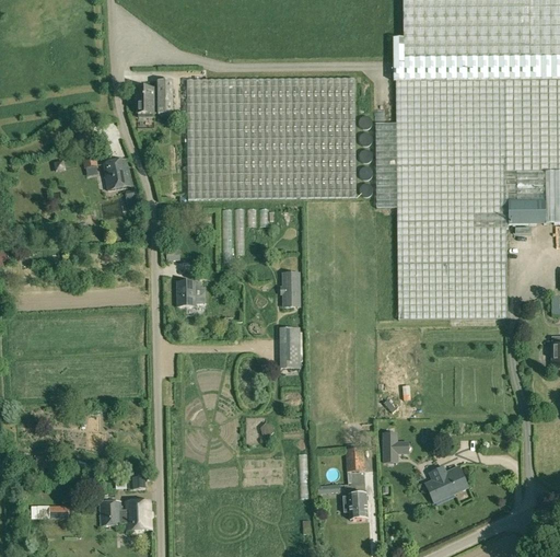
[(403,0),(403,37),(396,37),(396,72),(559,69),(559,0),(403,0)]
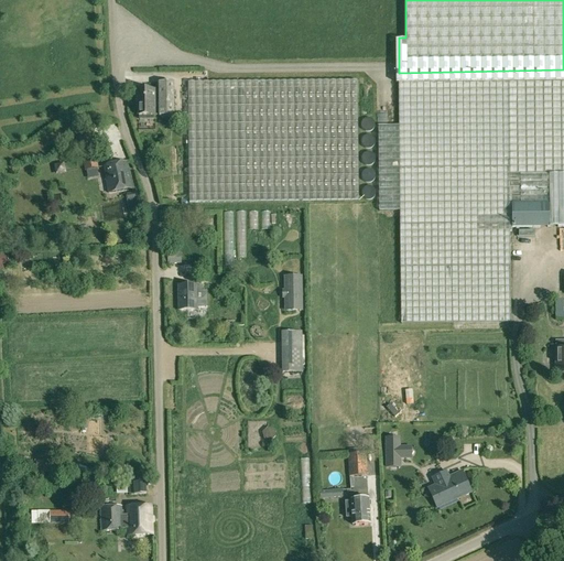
[(399,123),(379,123),(379,205),(563,201),(563,69),(399,73),(399,82),(399,123)]
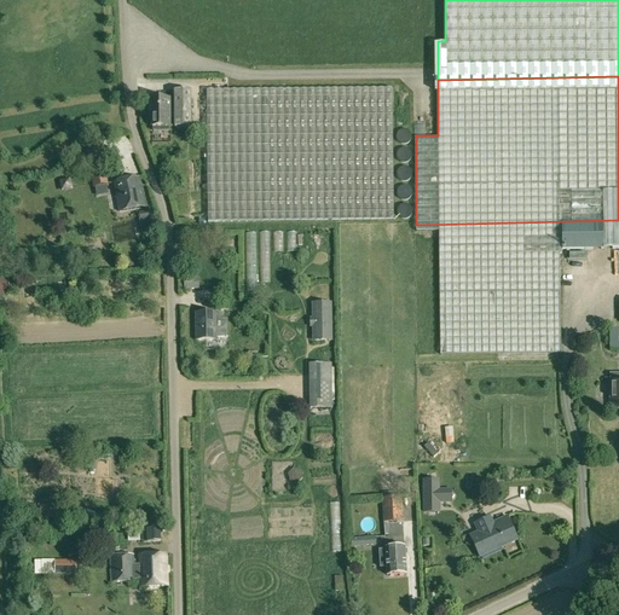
[(392,86),(207,87),(208,219),(394,216),(392,86)]
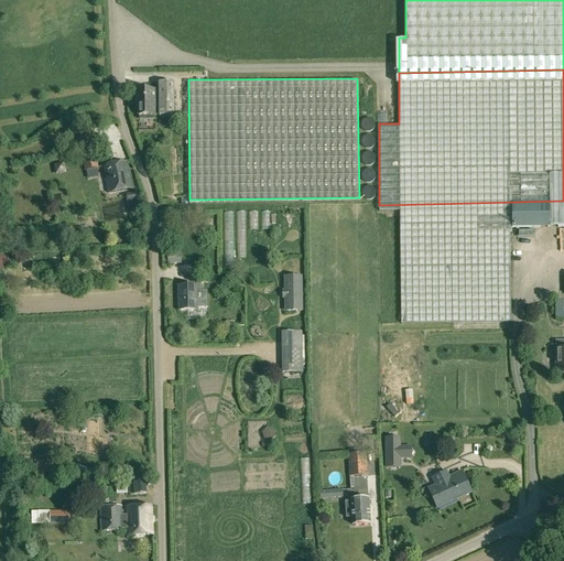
[(159,81),(159,114),(174,114),(173,79),(159,81)]
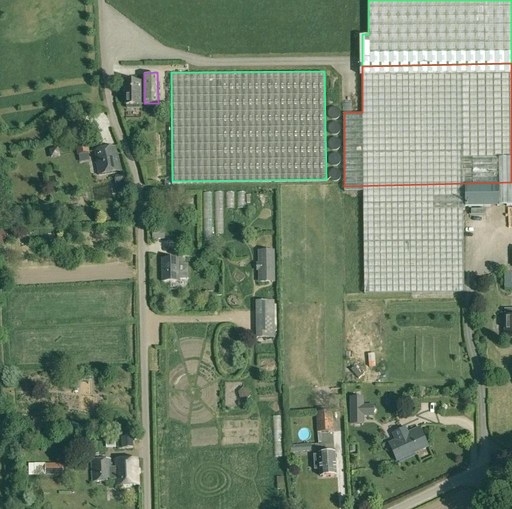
[(122,90),(125,90),(125,104),(141,104),(141,80),(122,80),(122,90)]
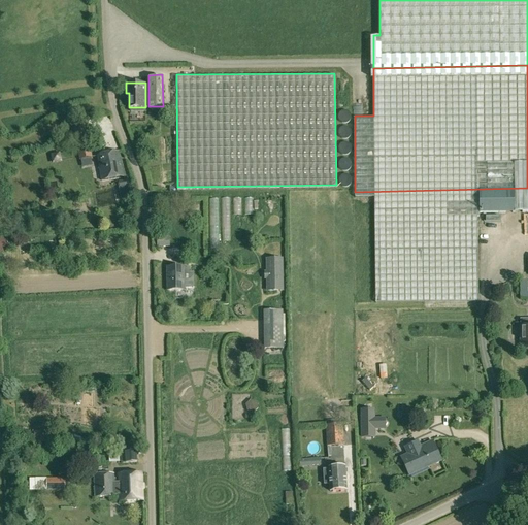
[(79,157),(90,155),(87,139),(76,141),(79,157)]
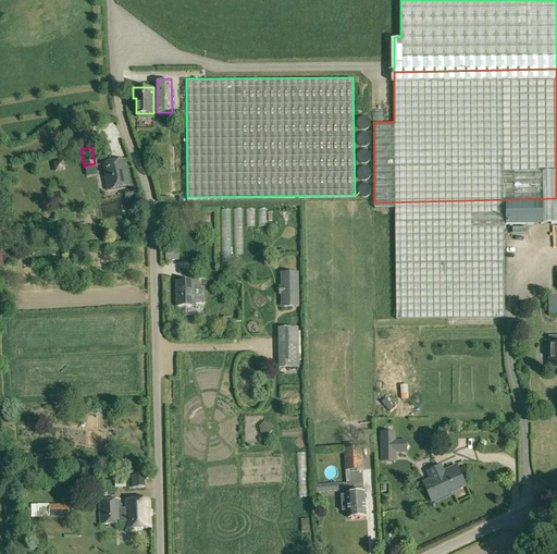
[(102,162),(107,187),(130,183),(125,158),(102,162)]
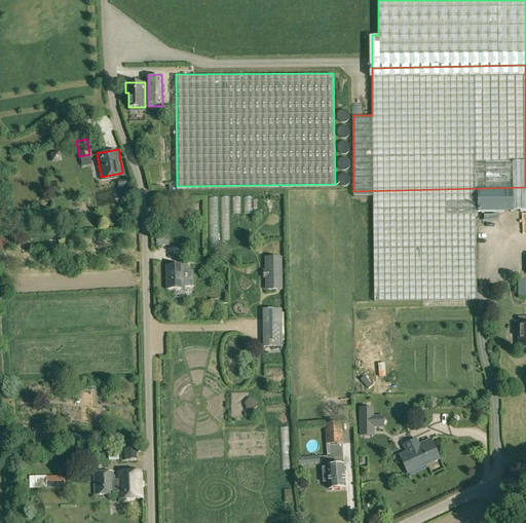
[(52,152),(53,160),(63,159),(61,150),(52,152)]
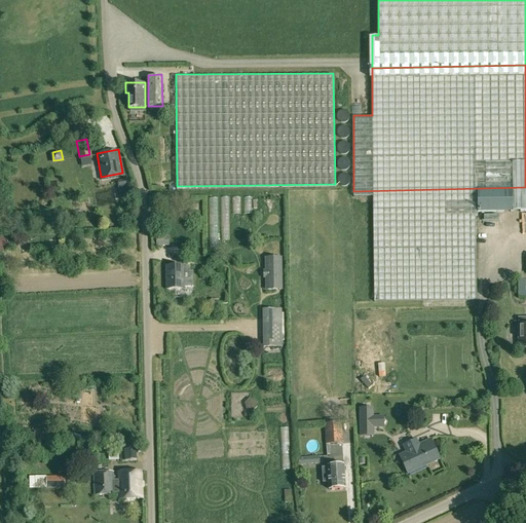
[(119,185),(128,184),(127,177),(118,178),(119,185)]
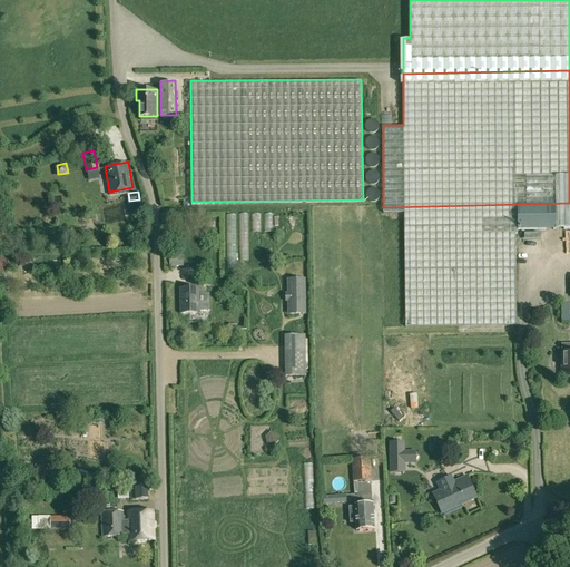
[(569,203),(383,207),(383,209),(404,209),(405,324),(516,323),(516,231),(518,231),(518,227),(569,226),(569,203)]
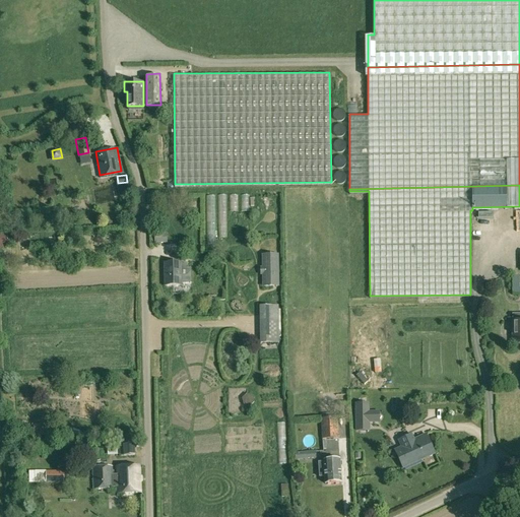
[(154,241),(168,241),(167,231),(154,231),(154,241)]
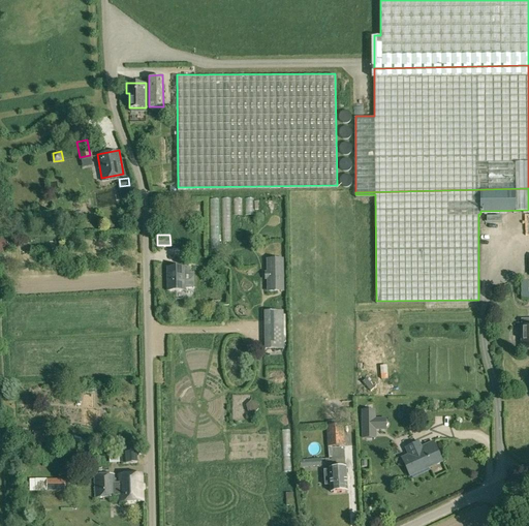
[(267,289),(284,289),(283,256),(266,256),(267,270),(263,270),(265,278),(267,278),(267,289)]
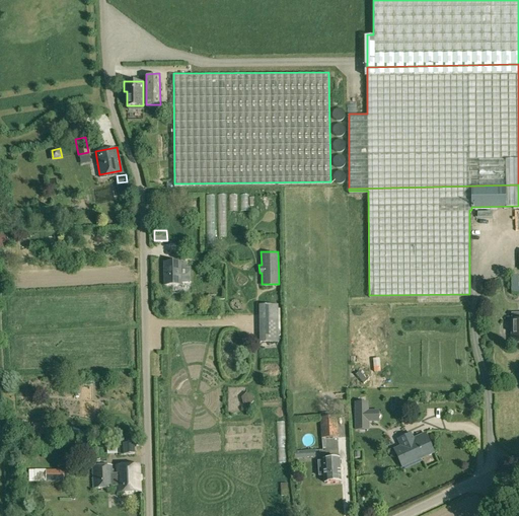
[(180,260),(163,260),(164,284),(181,284),(181,275),(184,275),(183,266),(181,266),(180,260)]
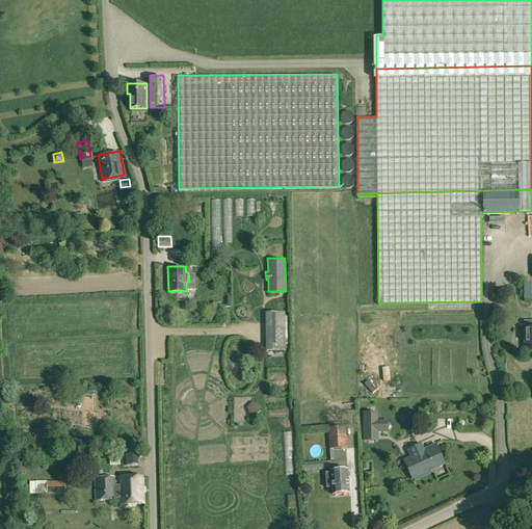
[(266,348),(285,348),(285,310),(265,310),(266,348)]
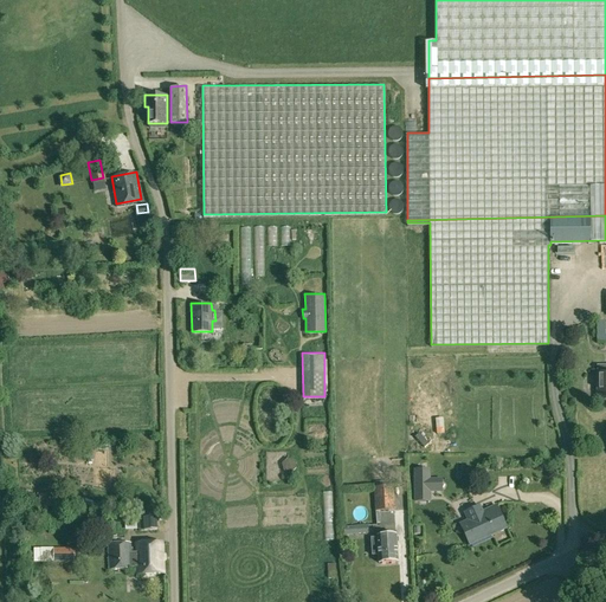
[(430,498),(430,466),(414,467),(416,499),(430,498)]
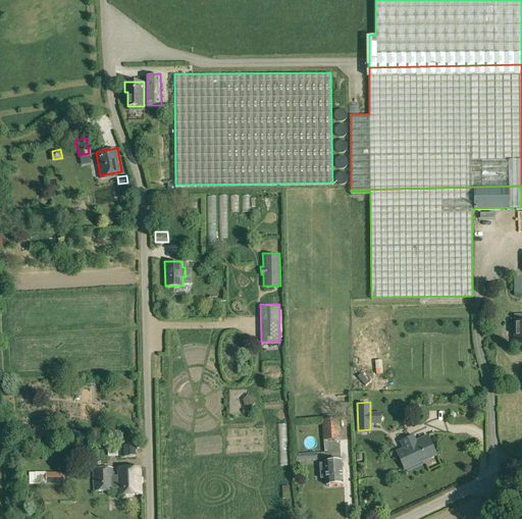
[(321,417),(323,437),(341,437),(338,416),(321,417)]
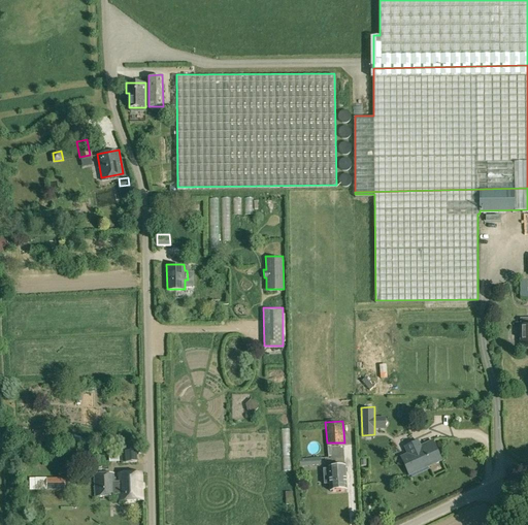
[(43,429),(34,430),(35,439),(44,438),(43,429)]
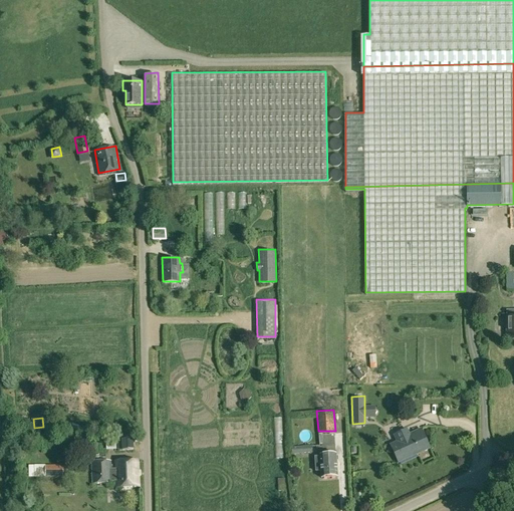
[(391,445),(399,461),(430,446),(421,427),(409,433),(410,436),(391,445)]
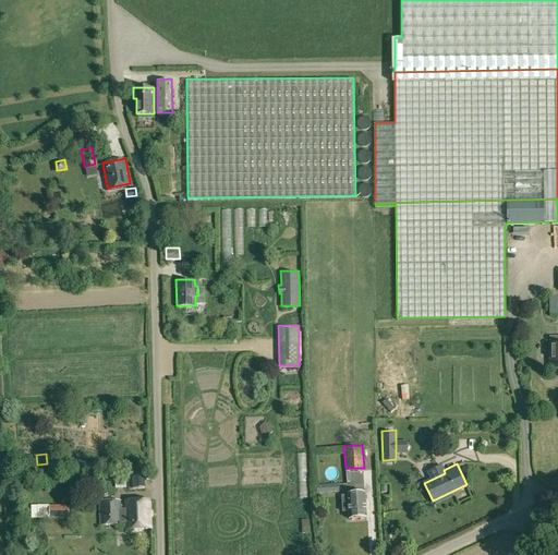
[(126,487),(132,486),(145,486),(144,473),(144,469),(126,470),(126,471),(126,484),(126,487)]
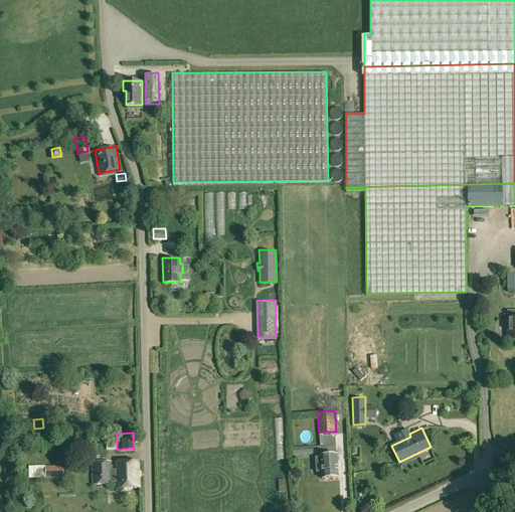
[(117,435),(108,436),(108,437),(108,445),(108,447),(117,447),(117,435)]
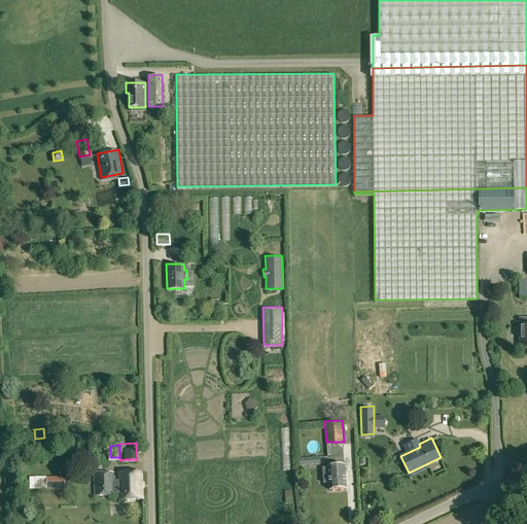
[(308,456),(309,464),(322,462),(321,455),(308,456)]
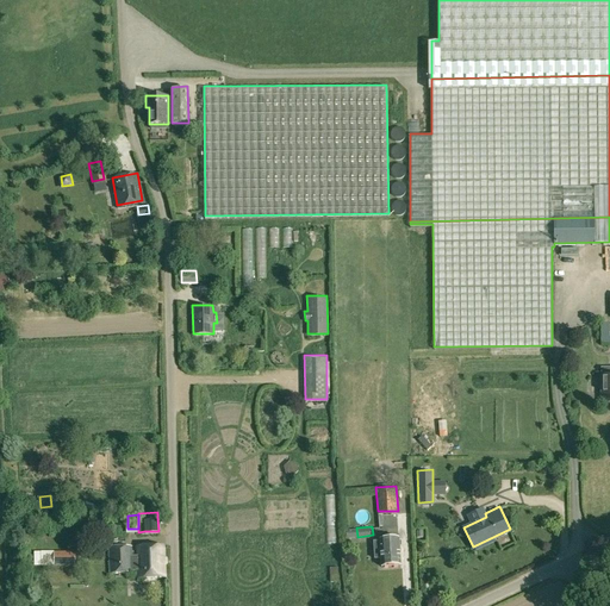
[(379,538),(381,563),(400,562),(398,536),(379,538)]
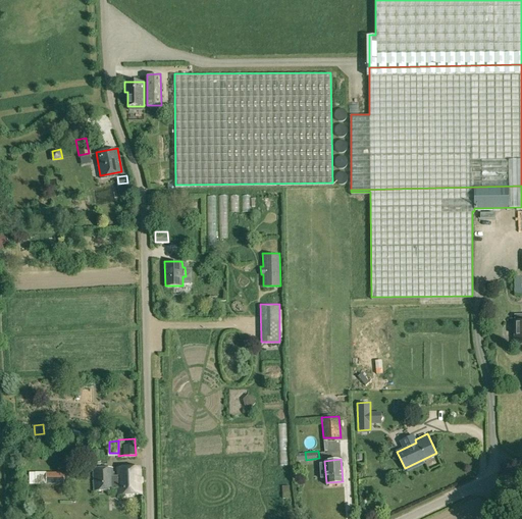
[(116,474),(113,474),(111,474),(111,486),(113,486),(117,485),(117,492),(141,491),(140,465),(116,466),(116,474)]
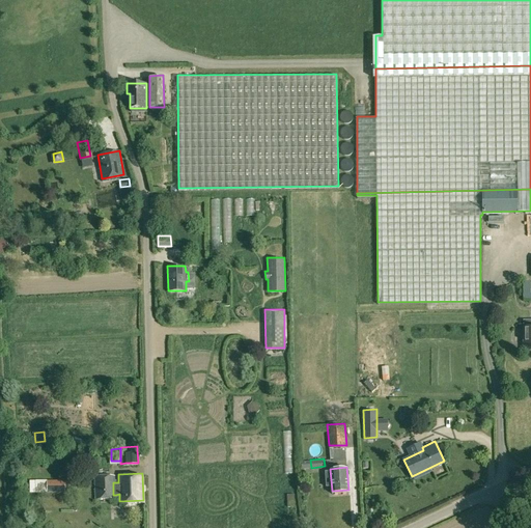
[(115,497),(115,495),(113,495),(113,482),(115,482),(115,474),(93,474),(94,498),(115,497)]
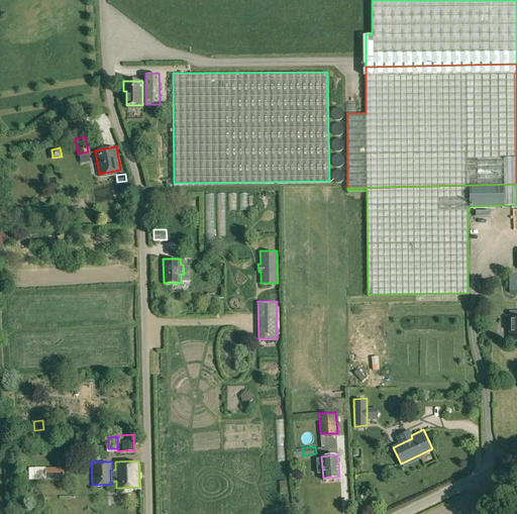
[(44,468),(44,477),(62,477),(61,468),(44,468)]
